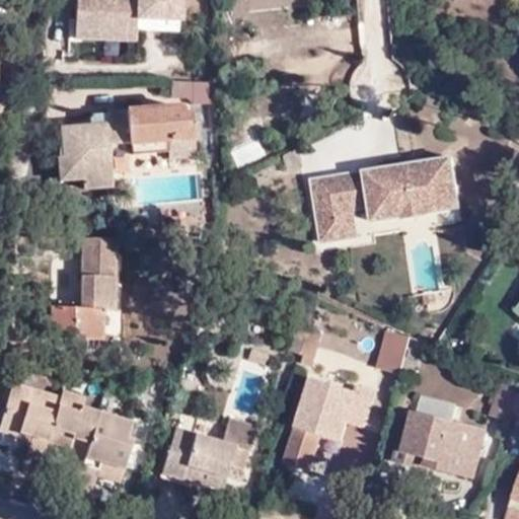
[(179,0),(75,0),(75,43),(134,44),(135,20),(179,20),(179,0)]
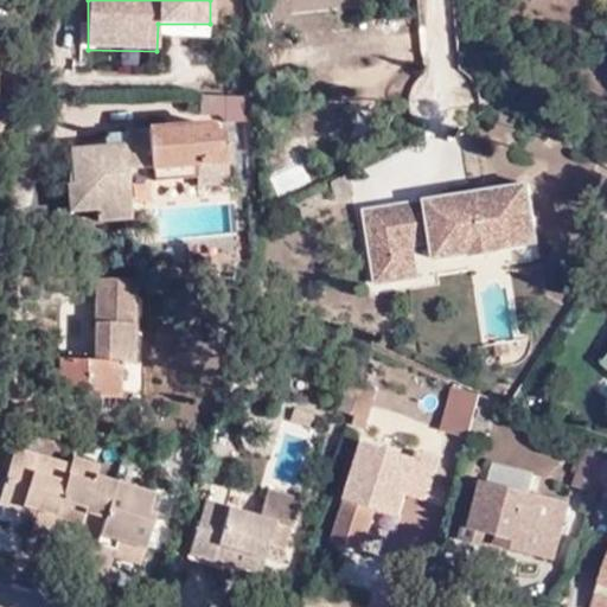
[(146,172),(147,177),(152,176),(152,186),(196,181),(197,181),(196,168),(225,165),(222,136),(211,138),(211,129),(208,127),(142,134),(146,172)]
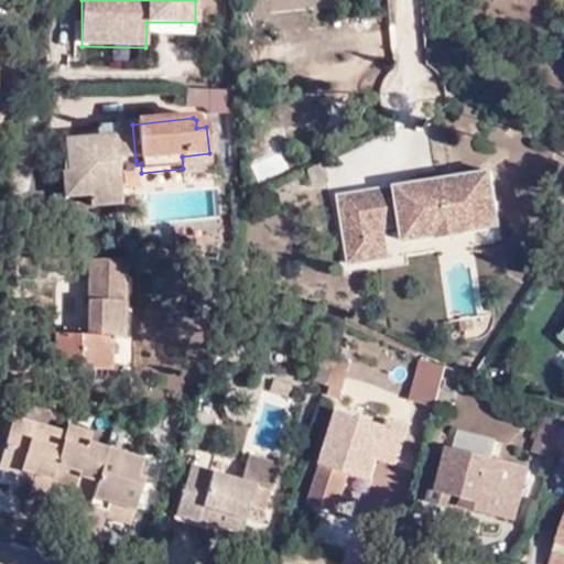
[(114,136),(57,140),(62,199),(88,197),(89,209),(119,207),(116,161),(136,160),(132,125),(132,122),(112,123),(114,136)]
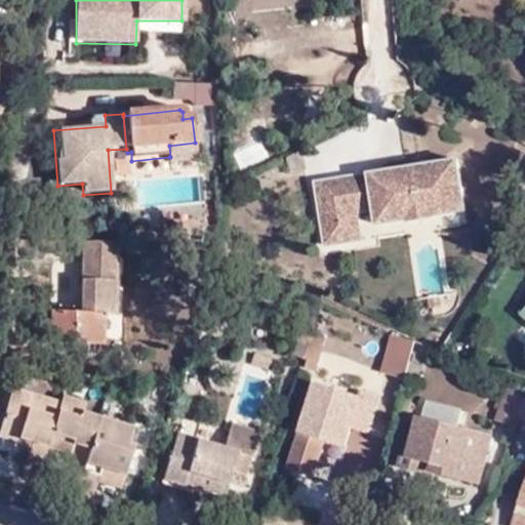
[(169,157),(131,161),(132,171),(170,166),(169,157)]
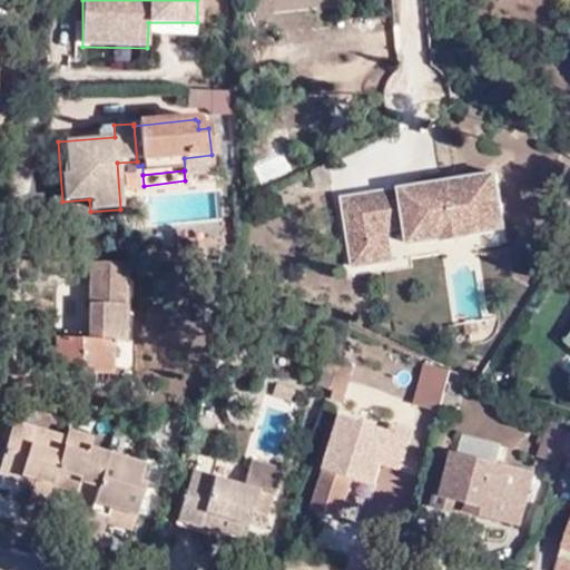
[(494,176),(341,199),(352,267),(390,262),(386,233),(406,229),(409,246),(503,233),(494,176)]
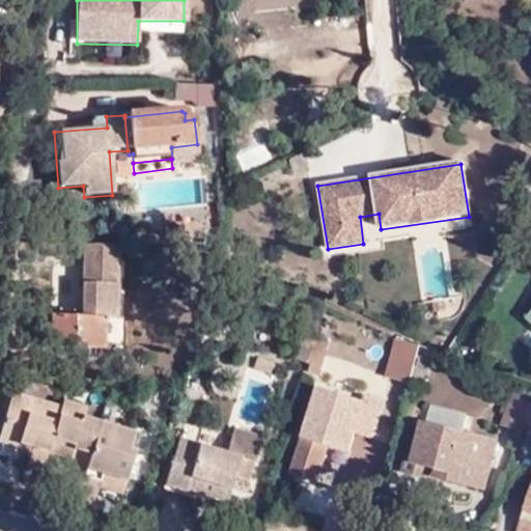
[(49,314),(47,348),(104,351),(105,318),(117,318),(120,247),(83,245),(81,316),(49,314)]
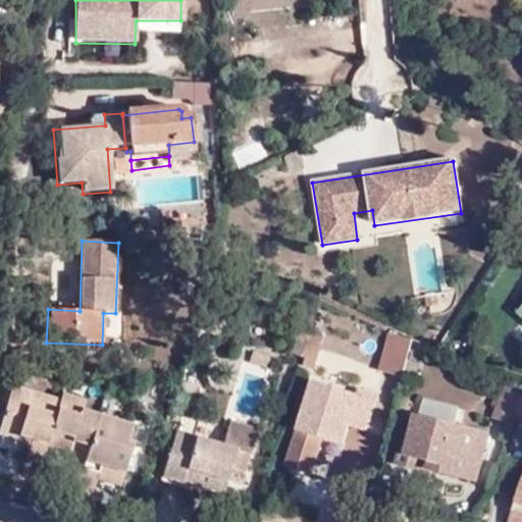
[(290,352),(305,357),(312,332),(297,328),(290,352)]
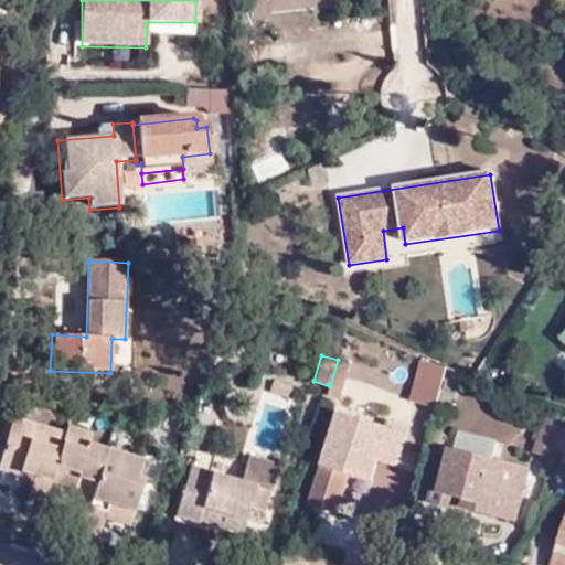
[(436,401),(445,365),(432,360),(417,356),(408,395),(436,401)]
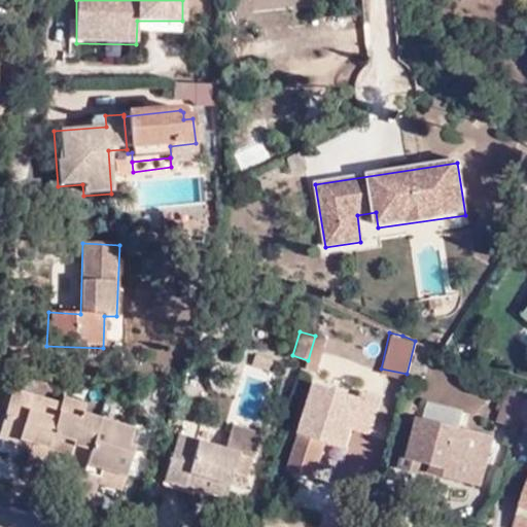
[(325,339),(315,336),(308,360),(318,363),(325,339)]
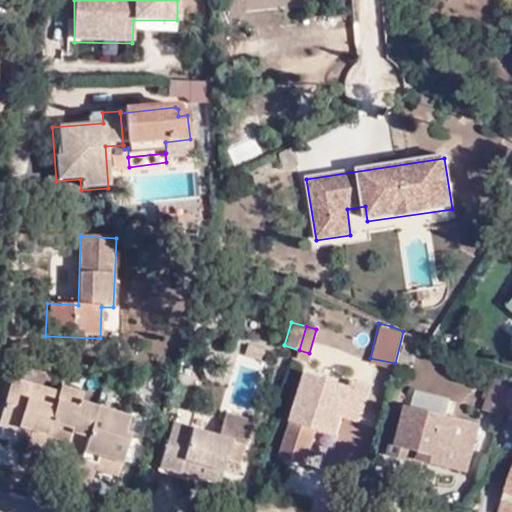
[(247,346),(244,356),(261,361),(264,351),(247,346)]
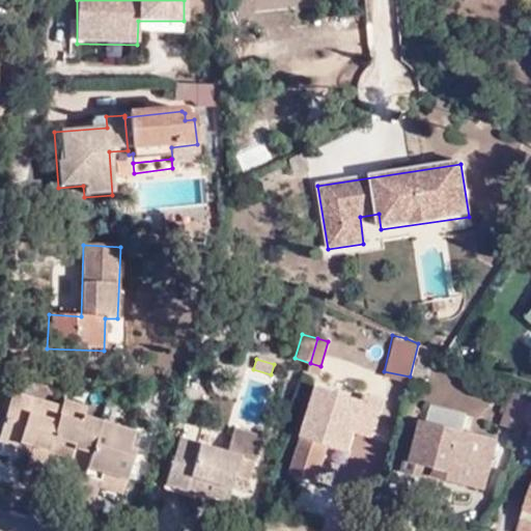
[(59,404),(14,389),(1,425),(12,429),(10,437),(21,440),(19,445),(30,449),(26,462),(40,466),(46,450),(66,457),(71,449),(85,454),(82,463),(78,474),(62,469),(55,491),(87,502),(95,479),(100,469),(121,475),(132,445),(124,442),(129,427),(82,412),(83,406),(61,397),(59,404)]
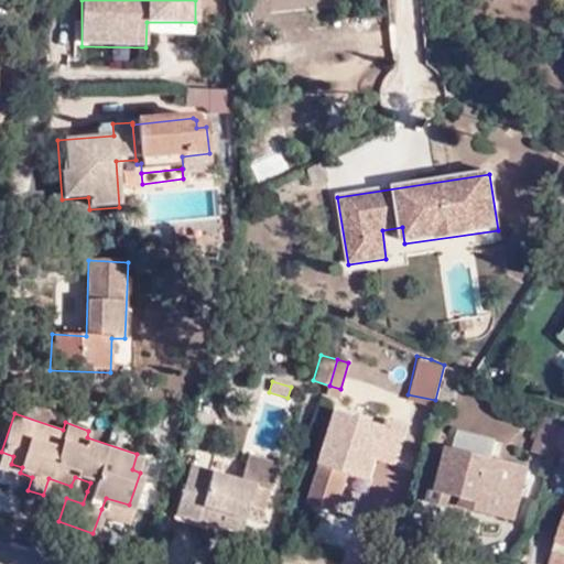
[(342,414),(316,506),(343,512),(354,470),(357,458),(380,466),(383,456),(401,462),(412,423),(391,416),(389,426),(342,414)]
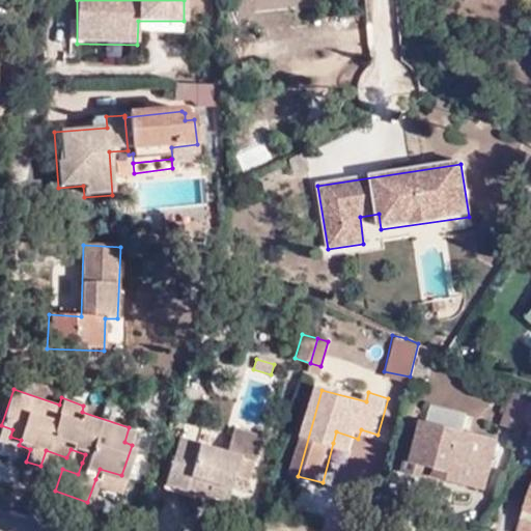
[(427,422),(414,470),(487,490),(501,442),(427,422)]
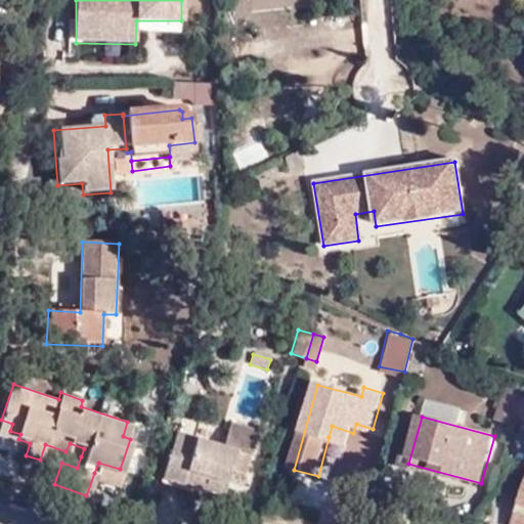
[(12,424),(1,420),(0,423),(0,432),(18,439),(20,434),(10,431),(12,424)]
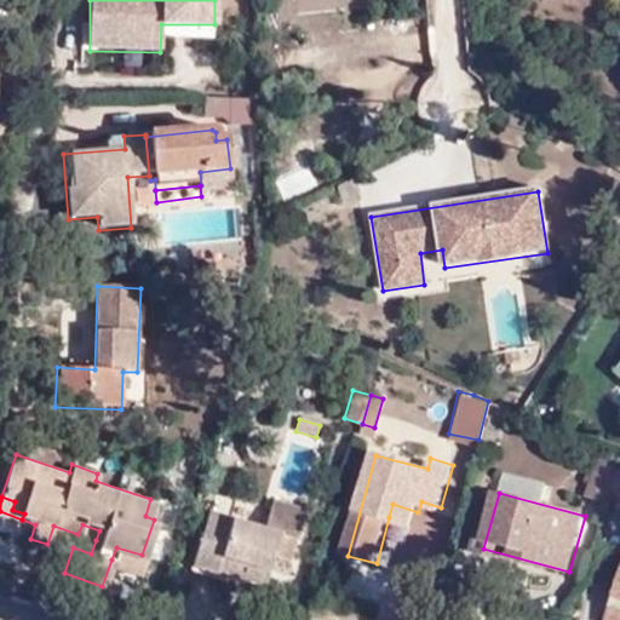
[(305,511),(275,503),(267,526),(213,509),(197,562),(219,569),(224,555),(274,570),(277,560),(290,563),(305,511)]
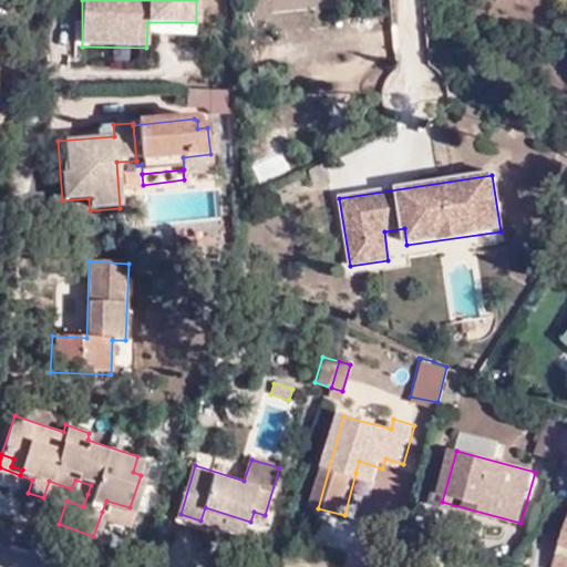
[(356,473),(380,480),(382,468),(359,461),(356,473)]
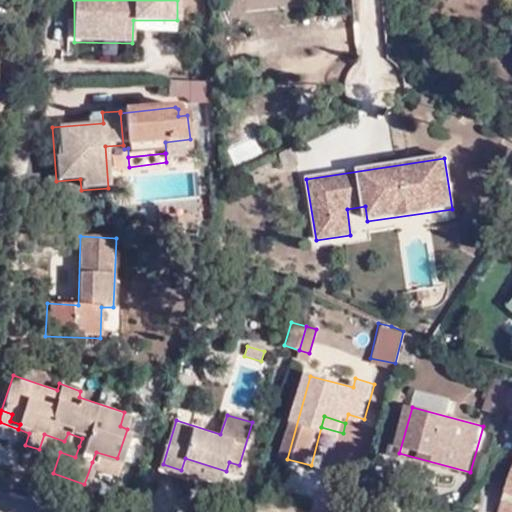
[(68,433),(64,441),(79,446),(82,438),(68,433)]
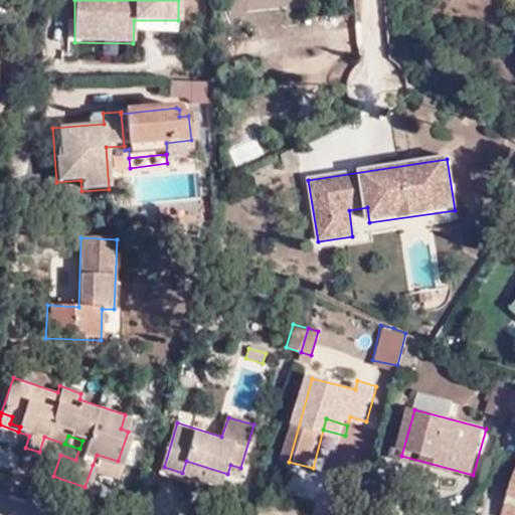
[(93,465),(114,472),(118,461),(97,455),(93,465)]
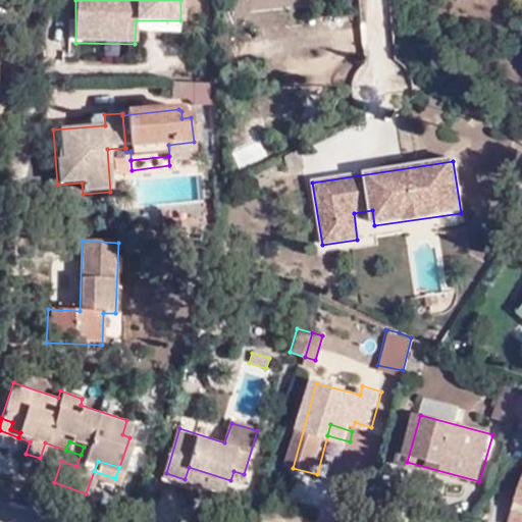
[(185,479),(226,492),(230,480),(189,467),(185,479)]
